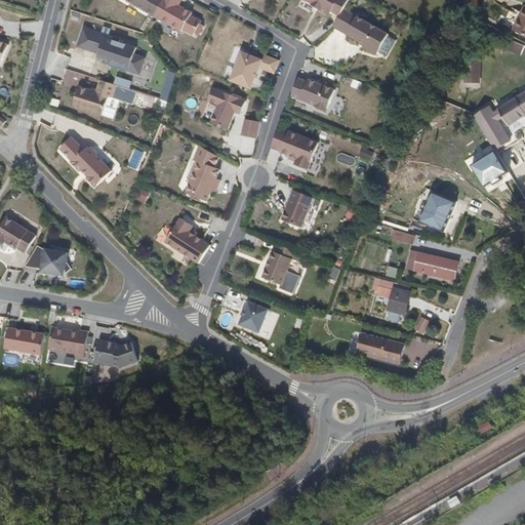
[(126,0),(154,16),(155,16),(163,0),(126,0)]
